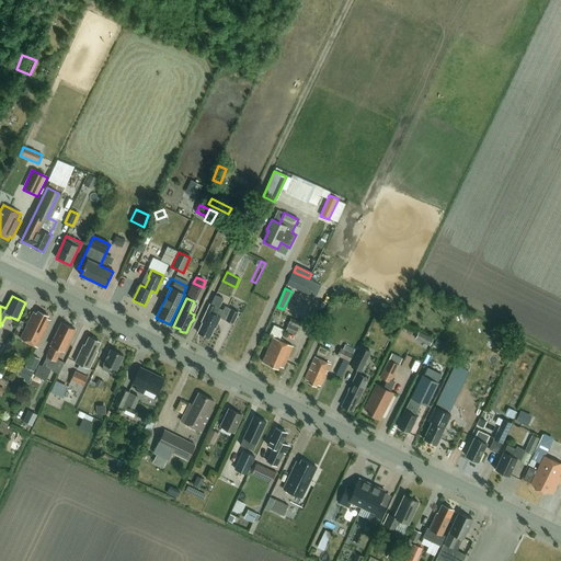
[(215,328),(220,318),(212,313),(215,307),(209,305),(202,322),(203,322),(197,333),(209,339),(215,328)]
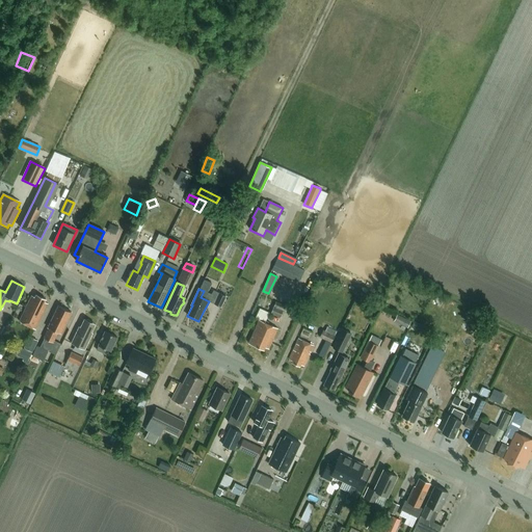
[(314,302),(317,295),(312,292),(309,299),(314,302)]
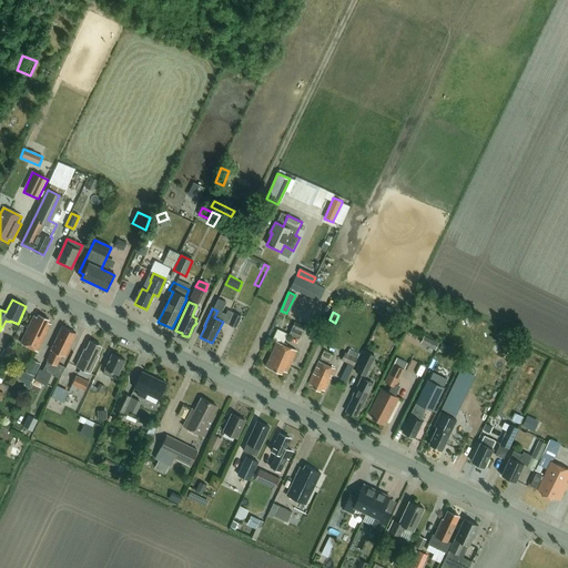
[(241,317),(233,313),(229,324),(236,328),(241,317)]
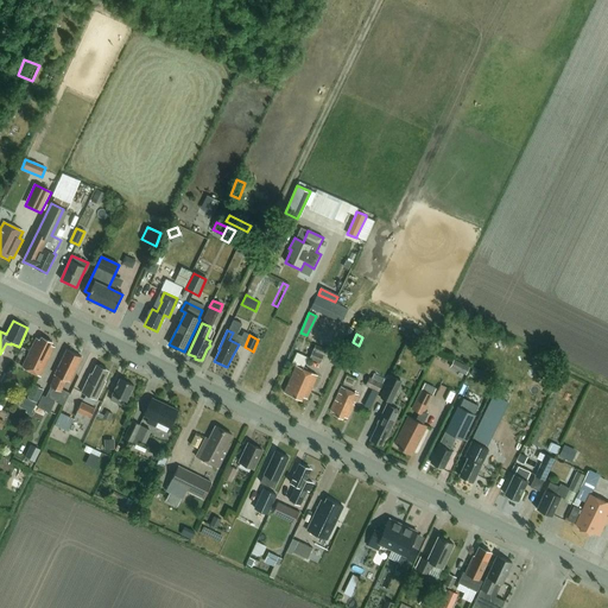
[(40,377),(55,347),(51,346),(52,343),(42,337),(39,341),(36,339),(21,368),(40,377)]
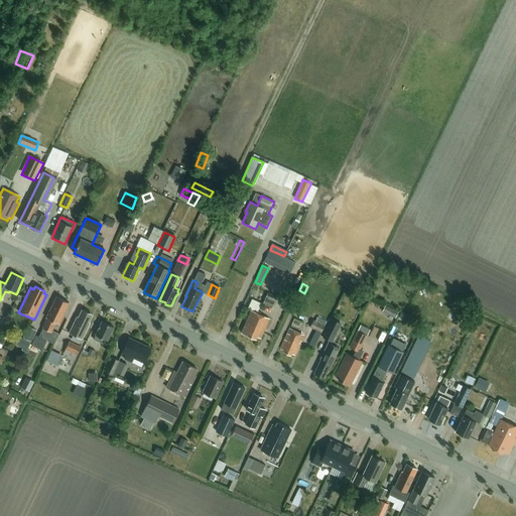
[(256,300),(252,298),(248,306),(259,311),(266,295),(260,292),(256,300)]
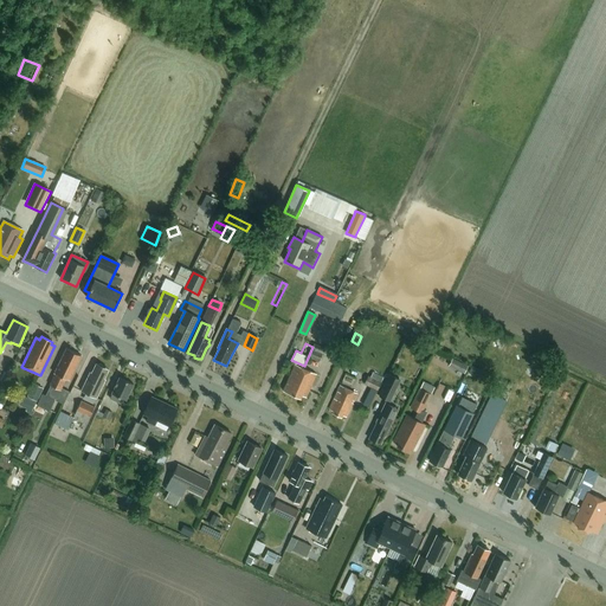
[(359,347),(350,343),(345,355),(353,359),(359,347)]
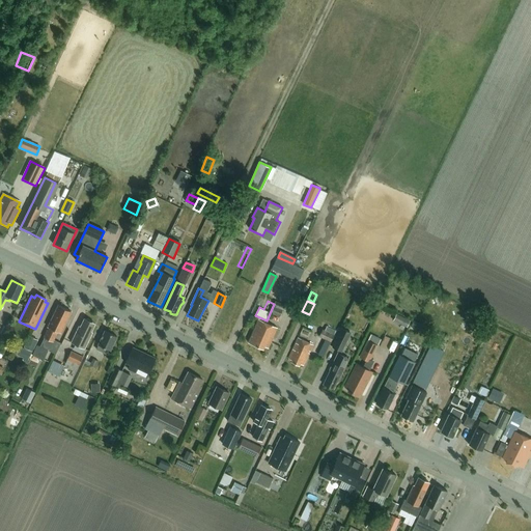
[(271,313),(280,317),(285,306),(276,302),(271,313)]
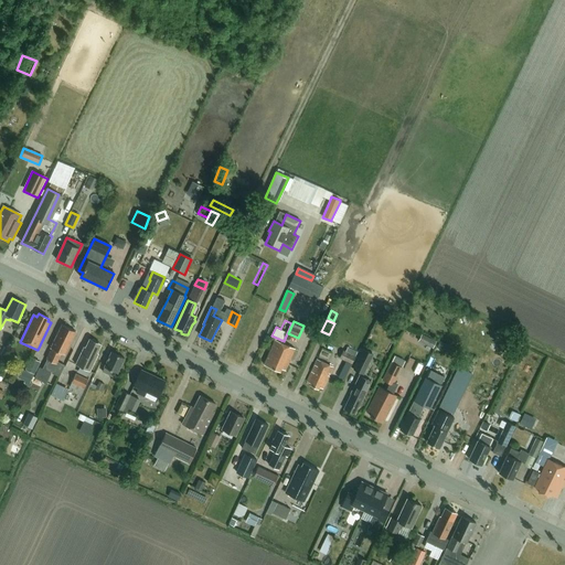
[(65,353),(75,332),(62,326),(51,348),(52,349),(46,360),(42,368),(59,376),(64,364),(57,361),(62,352),(65,353)]
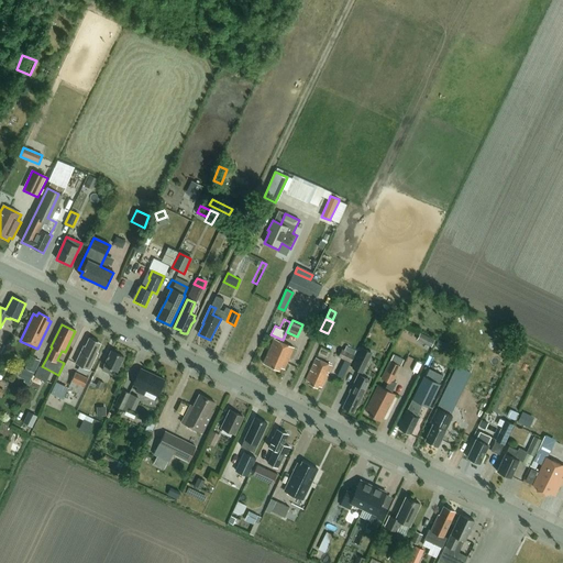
[(417,341),(431,348),(434,341),(420,333),(417,341)]
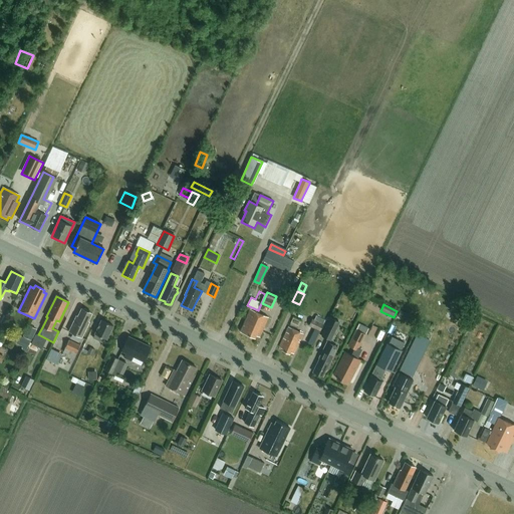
[(81,338),(89,322),(88,321),(91,314),(87,312),(87,310),(84,309),(82,309),(81,309),(77,316),(76,316),(68,332),(81,338)]
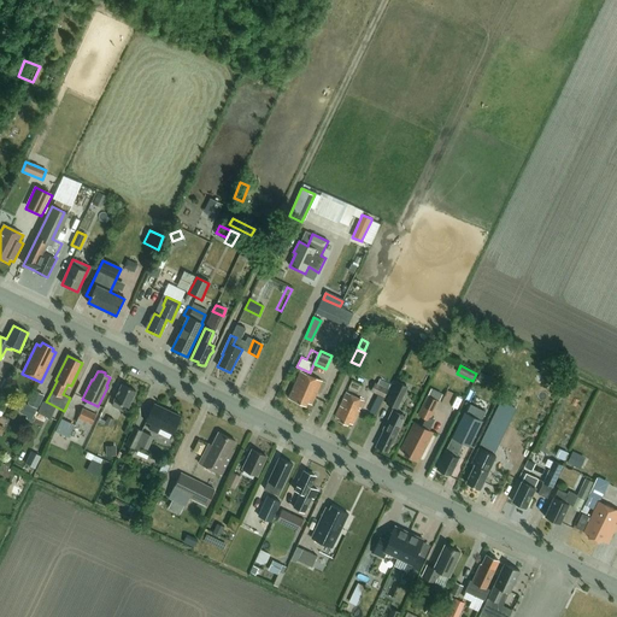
[(322,381),(300,371),(288,399),(306,406),(307,403),(311,405),(322,381)]
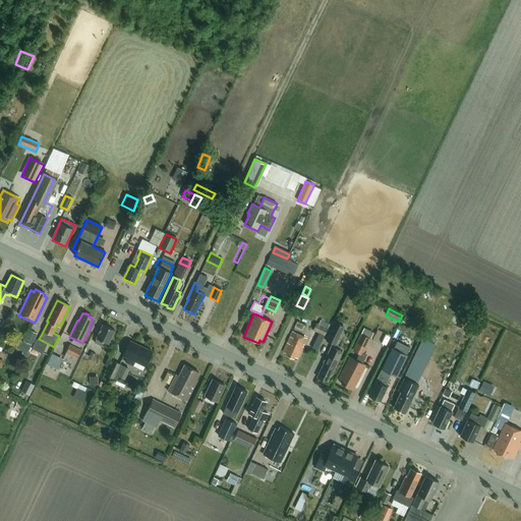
[(328,329),(330,325),(321,321),(319,325),(316,324),(312,331),(325,336),(328,329)]
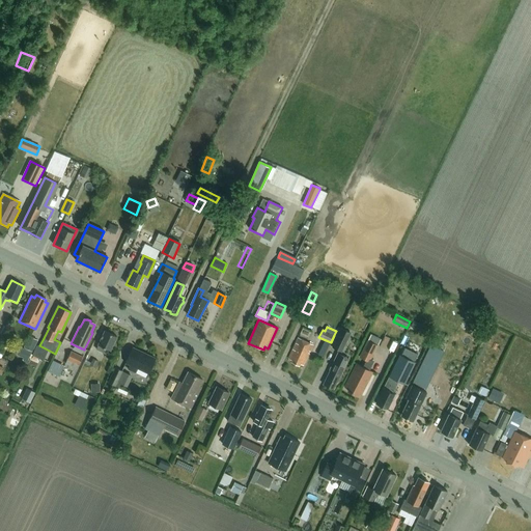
[(332,347),(341,352),(350,333),(340,329),(332,347)]
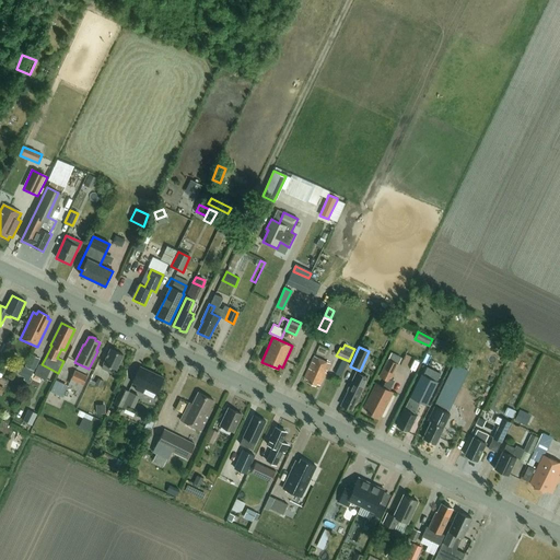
[(116,370),(124,356),(111,349),(103,364),(102,369),(112,373),(114,369),(116,370)]
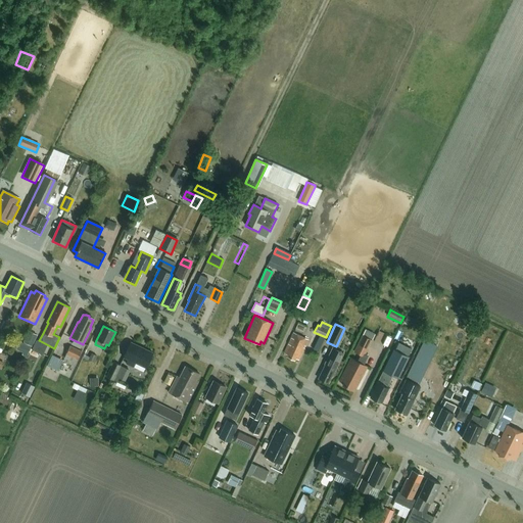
[(29,331),(24,342),(32,346),(37,335),(29,331)]
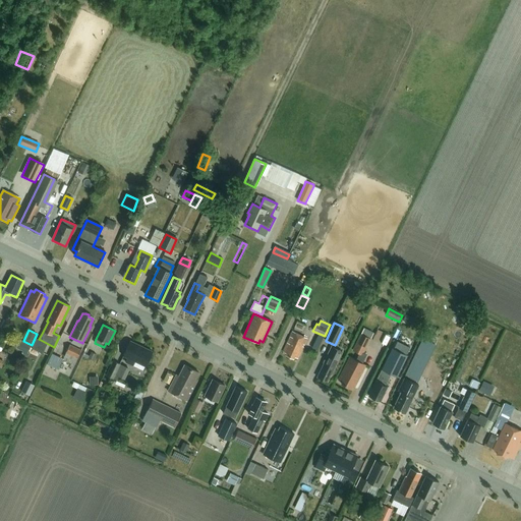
[(298,359),(307,339),(292,332),(288,340),(289,340),(288,344),(287,343),(283,352),(286,354),(285,355),(294,359),(295,357),(298,359)]
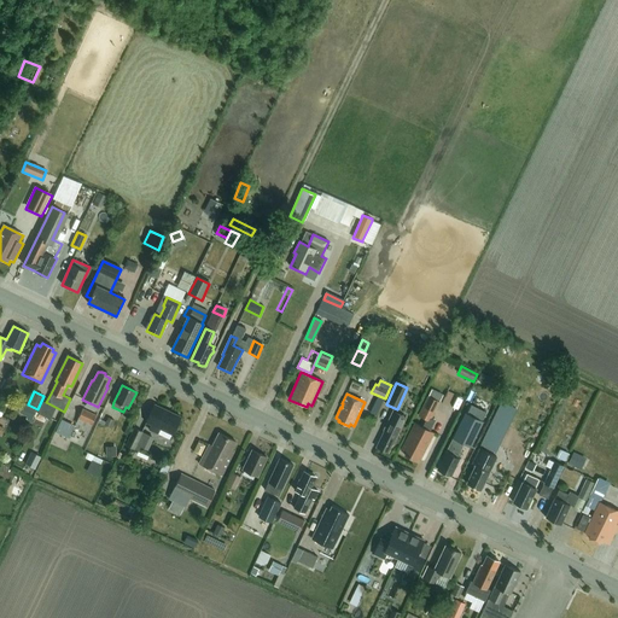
[(439,402),(429,396),(418,417),(426,420),(423,427),(415,424),(401,452),(406,454),(404,456),(415,461),(417,459),(420,461),(433,433),(429,431),(435,421),(431,419),(439,402)]
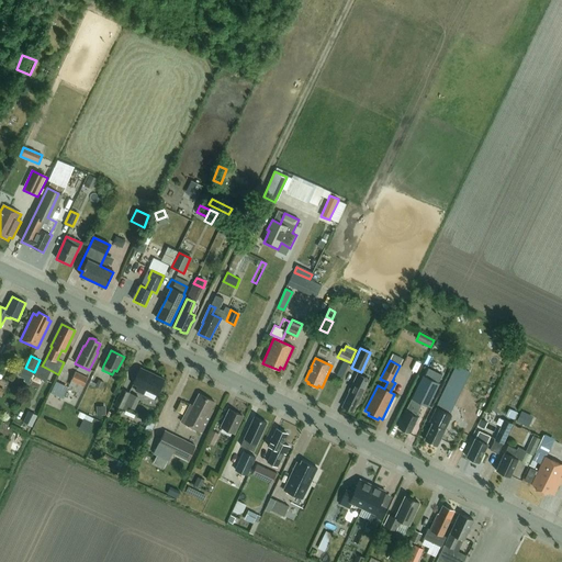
[(450,412),(469,372),(456,366),(437,406),(450,412)]
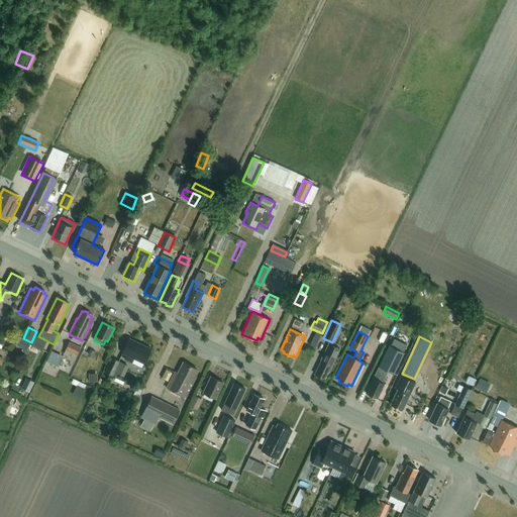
[(30,343),(19,338),(16,345),(27,350),(30,343)]
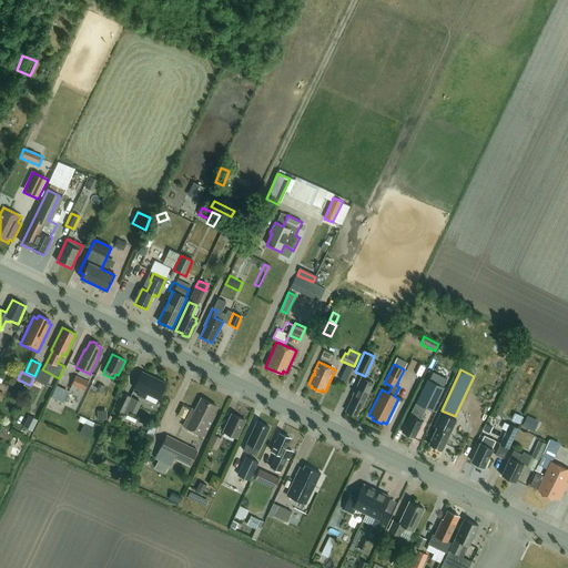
[(166,384),(142,373),(134,388),(139,391),(135,395),(145,399),(148,395),(159,399),(166,384)]
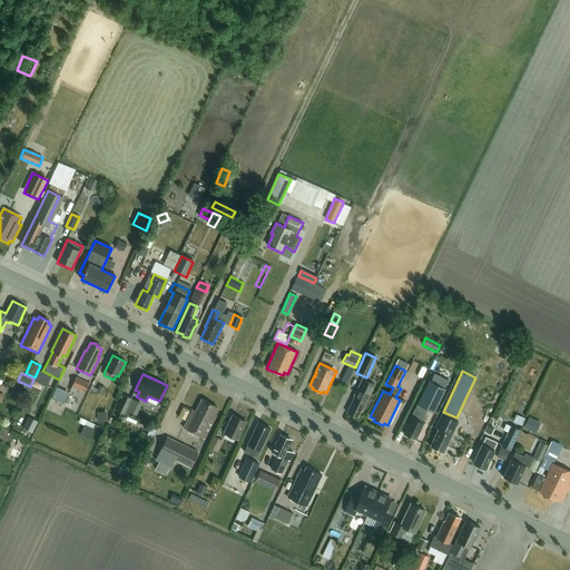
[(76,377),(72,385),(68,394),(80,400),(85,391),(88,383),(76,377)]
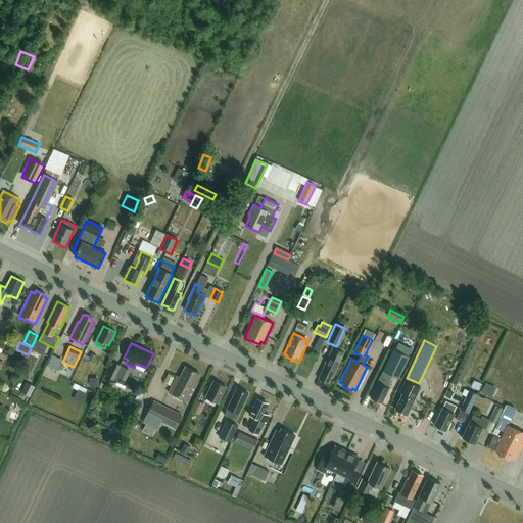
[(326,365),(319,379),(328,383),(331,376),(333,375),(343,353),(332,348),(325,365),(326,365)]
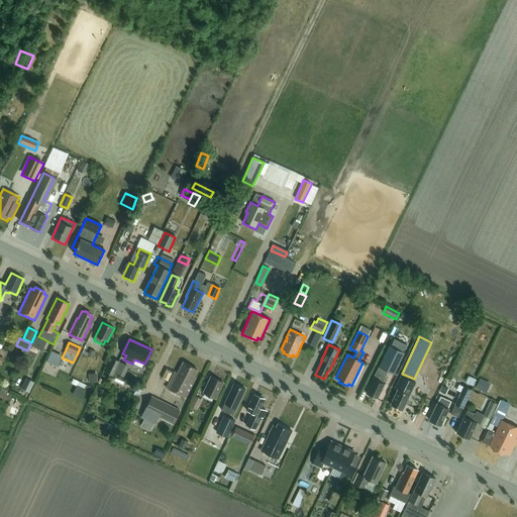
[(393,375),(404,352),(389,345),(366,393),(368,394),(368,395),(371,396),(372,396),(377,399),(382,390),(383,391),(385,385),(382,383),(388,372),(393,375)]
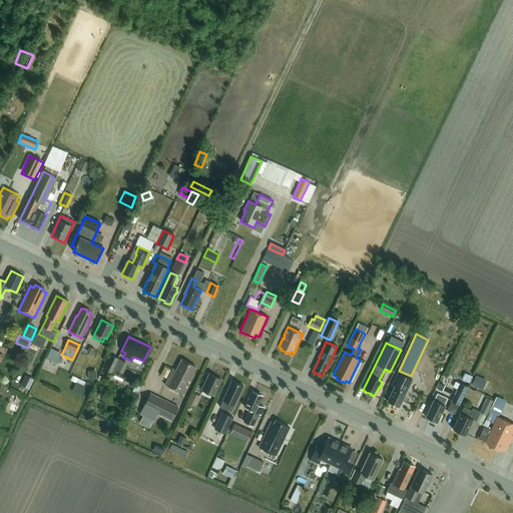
[(117,359),(111,356),(104,370),(110,373),(117,359)]
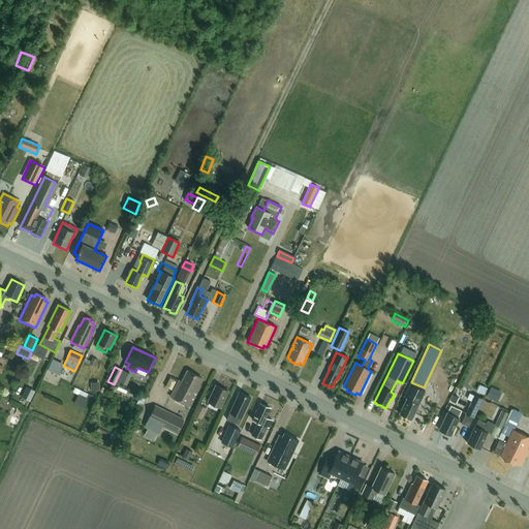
[(189,407),(199,387),(197,386),(200,379),(187,372),(182,383),(179,381),(170,398),(189,407)]
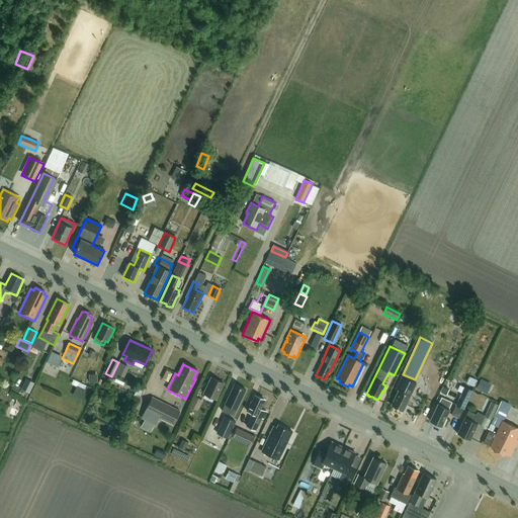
[(89,383),(97,382),(97,374),(88,374),(89,383)]
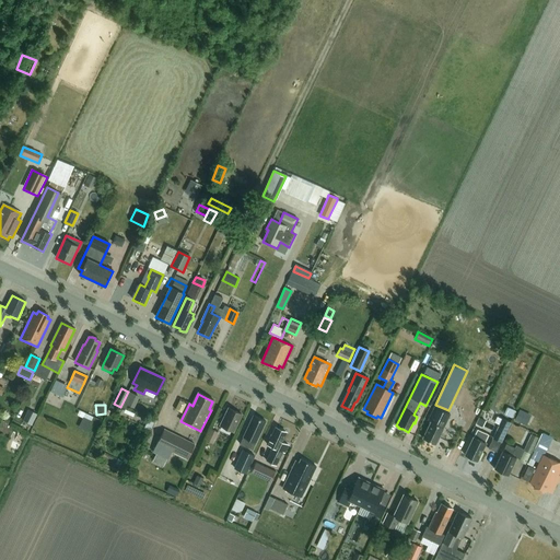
[(435,445),(443,428),(450,415),(434,407),(428,421),(430,422),(422,439),(435,445)]
